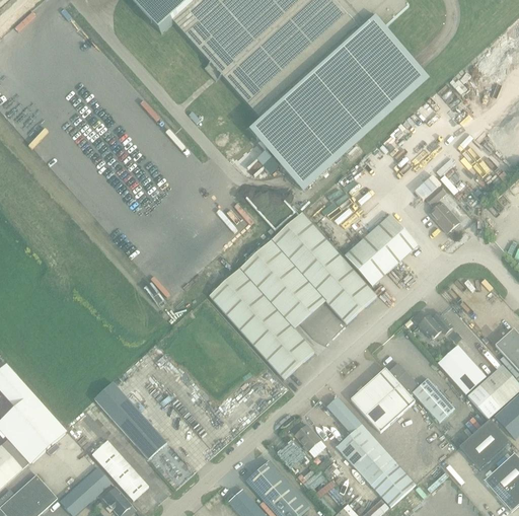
[(135,0),(151,18),(151,19),(162,31),(174,21),(211,62),(205,67),(216,80),(222,75),(258,116),(247,126),(258,139),(260,139),(302,187),(426,76),(382,28),(409,4),(404,0),(135,0)]
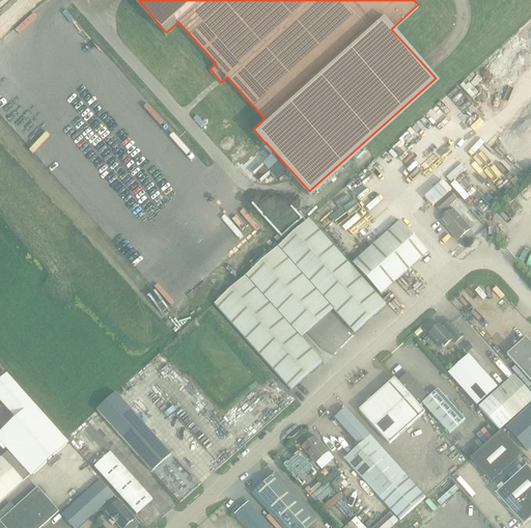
[(443,177),(424,194),(432,203),(451,187),(443,177)]
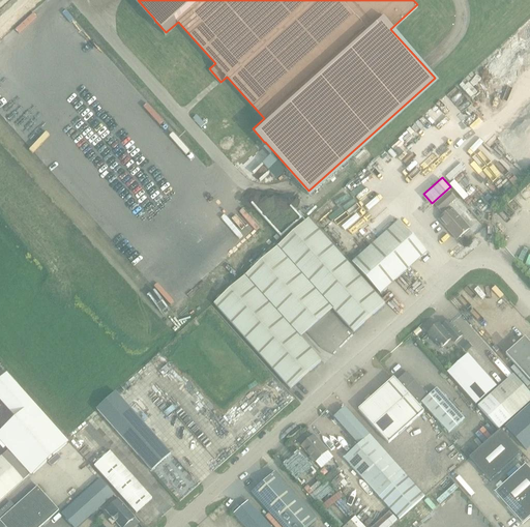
[(457,237),(469,226),(448,203),(454,198),(448,191),(434,203),(443,213),(438,217),(457,237)]
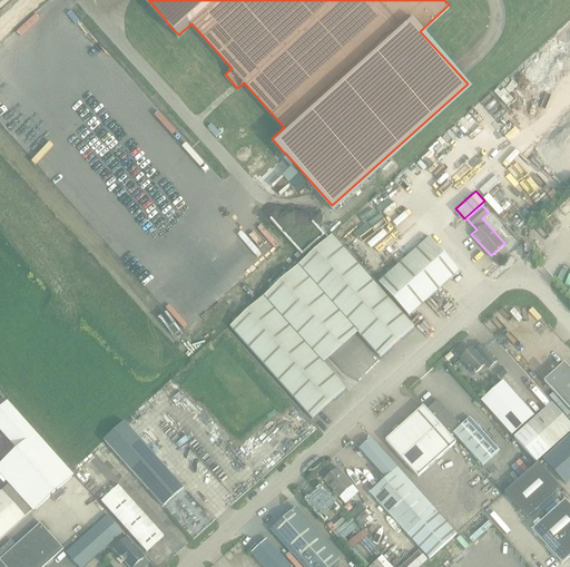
[(345,387),(323,361),(357,330),(380,355),(413,325),(331,233),(229,324),(312,417),(345,387)]
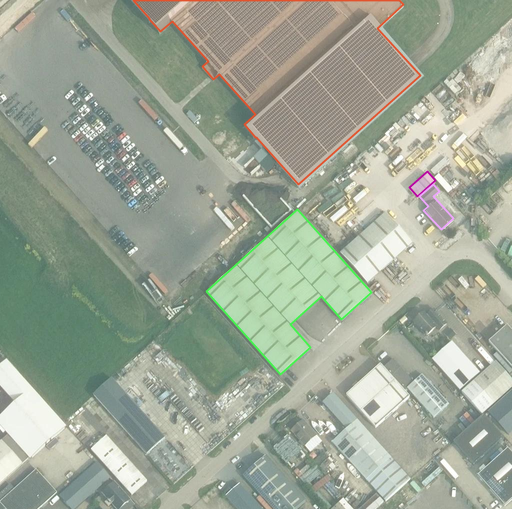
[(412,242),(386,212),(340,252),(367,282),(412,242)]
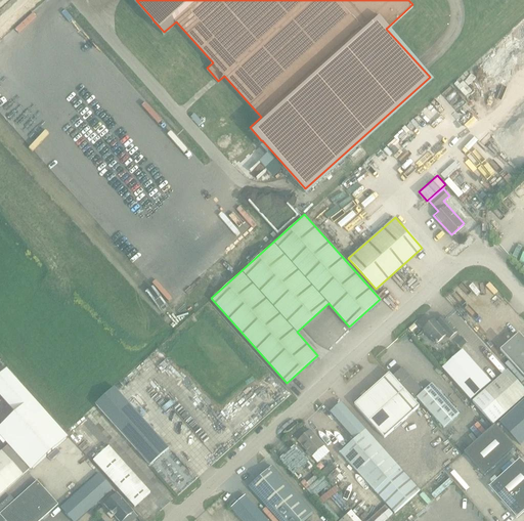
[(443,315),(436,321),(434,317),(423,328),(435,342),(446,333),(449,336),(456,330),(443,315)]
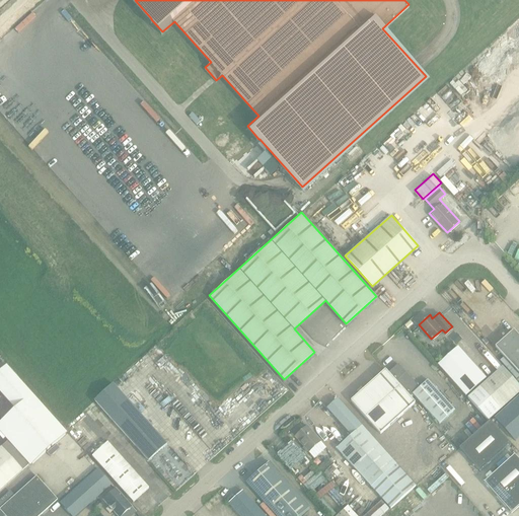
[(518,371),(518,334),(513,328),(495,345),(518,371)]
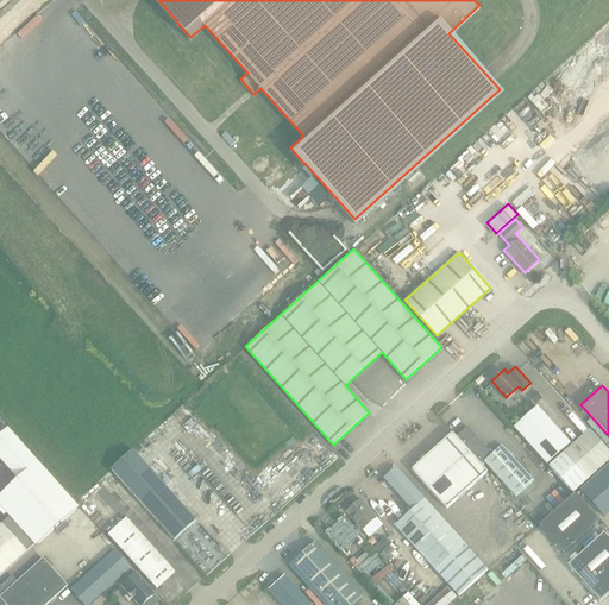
[(535,389),(529,395),(535,401),(541,395),(535,389)]
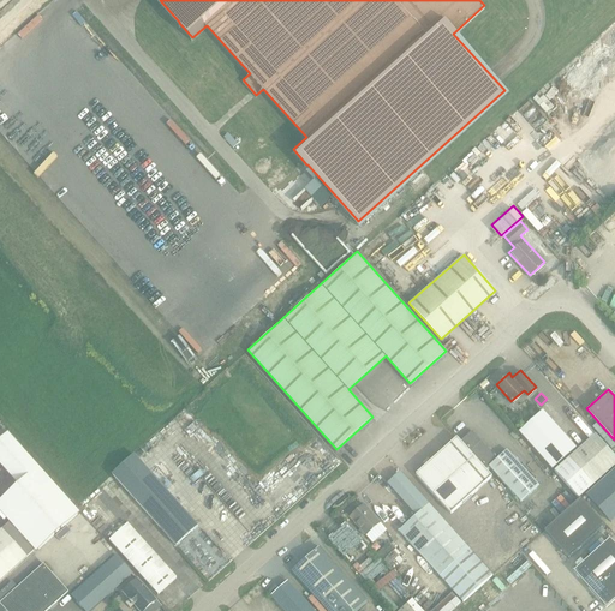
[(542,408),(518,430),(551,467),(575,445),(542,408)]
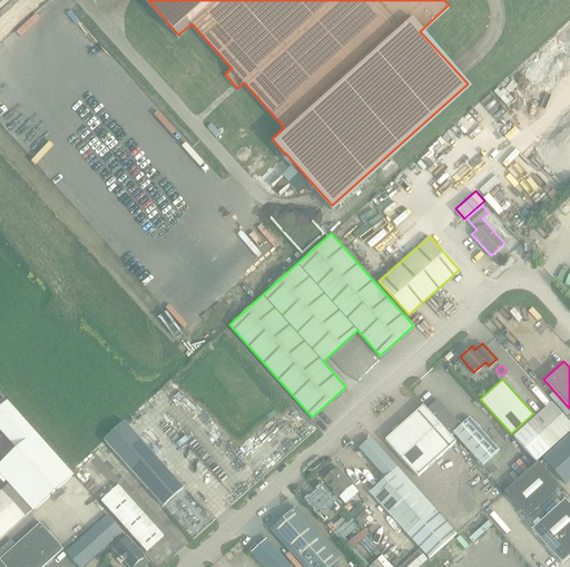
[(438,397),(428,406),(436,416),(452,432),(454,430),(483,463),(500,448),(470,414),(461,423),(446,407),(438,397)]
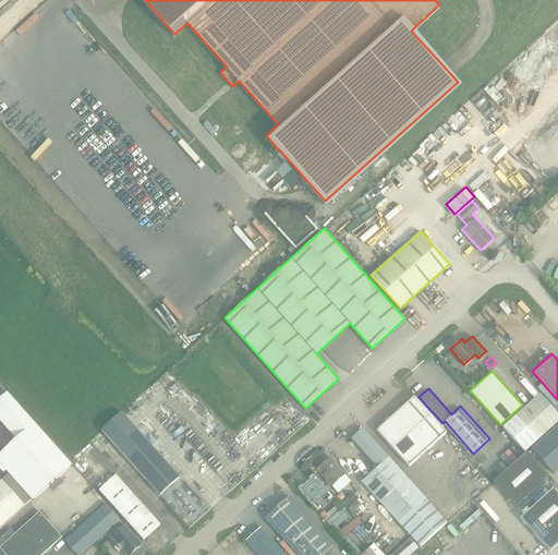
[(7,390),(0,396),(0,418),(16,437),(0,451),(0,460),(9,471),(32,496),(33,498),(72,463),(7,390)]
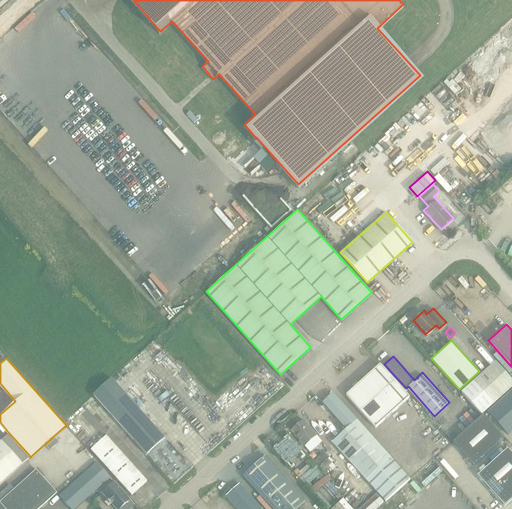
[(511,385),(511,377),(496,359),(461,391),(481,413),(511,385)]
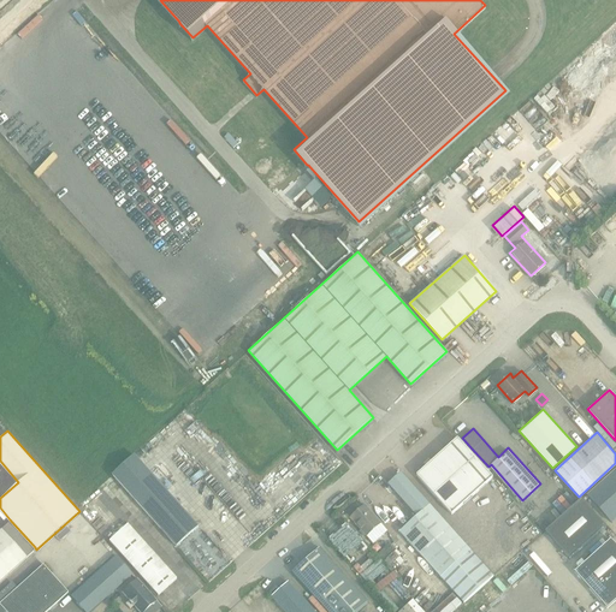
[(458,437),(418,473),(452,512),(493,475),(458,437)]
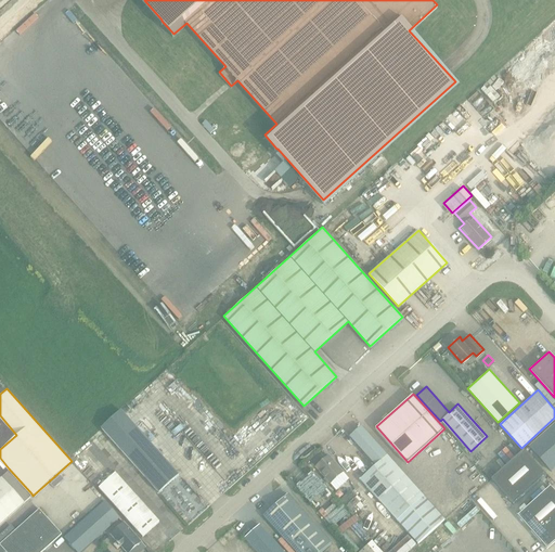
[(101,425),(116,443),(159,490),(179,473),(121,408),(101,425)]
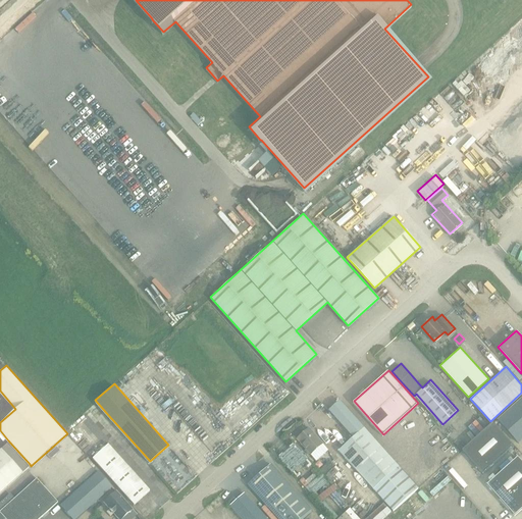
[(521,396),(498,418),(518,442),(521,437),(521,396)]
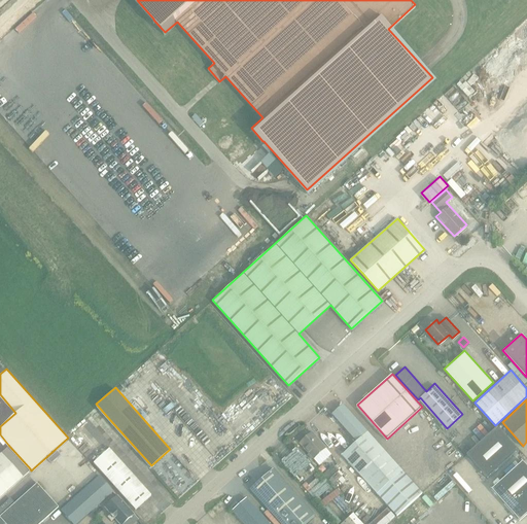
[(343,403),(332,412),(357,440),(342,454),(376,492),(396,515),(422,491),(401,469),(367,430),(343,403)]
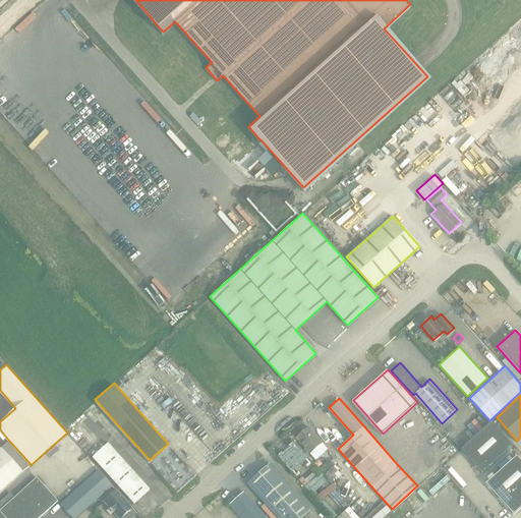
[(491,420),(460,448),(481,471),(512,444),(491,420)]
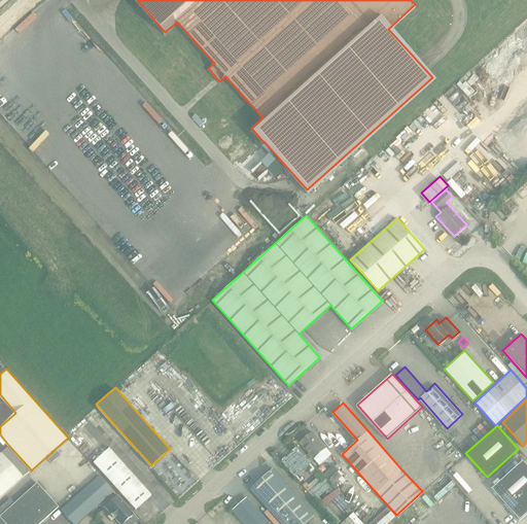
[(312,430),(300,442),(314,456),(325,446),(312,430)]
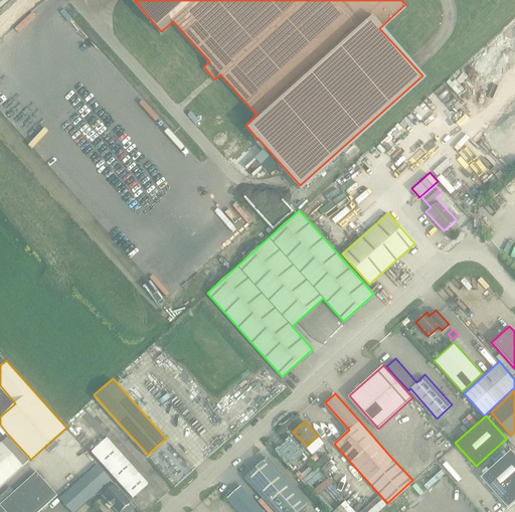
[(0,484),(29,458),(8,435),(2,441),(0,442),(0,484)]
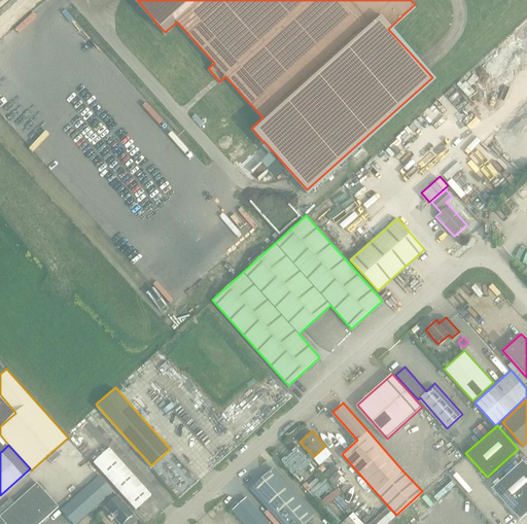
[(136,508),(151,493),(109,447),(94,461),(136,508)]
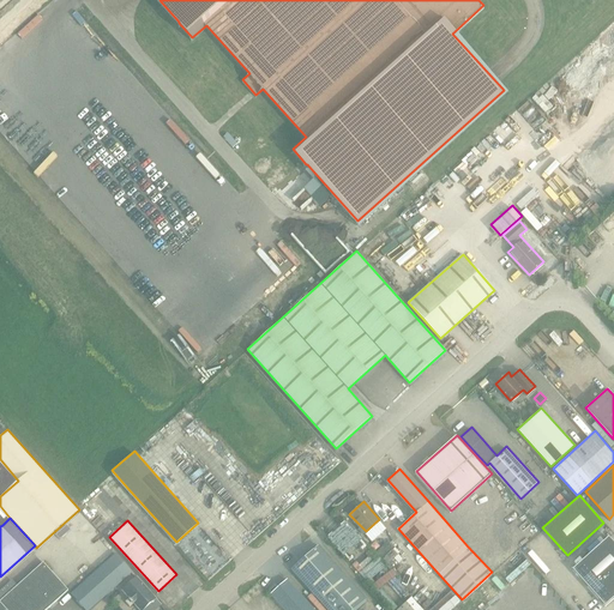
[(613,541),(608,535),(572,568),(605,604),(613,596),(613,541)]
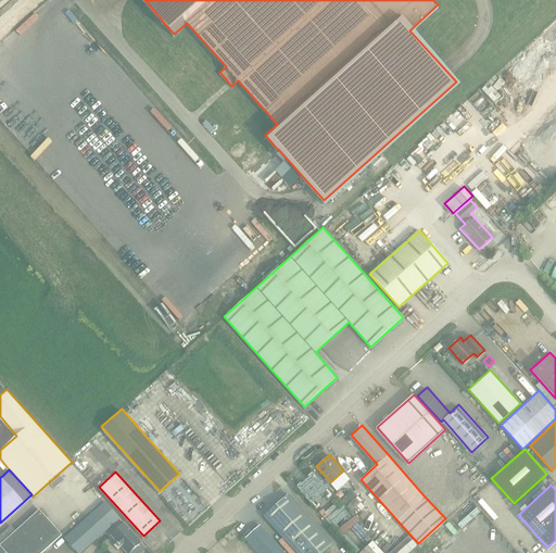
[(318,552),(331,542),(288,492),(264,514),(298,552),(318,552)]
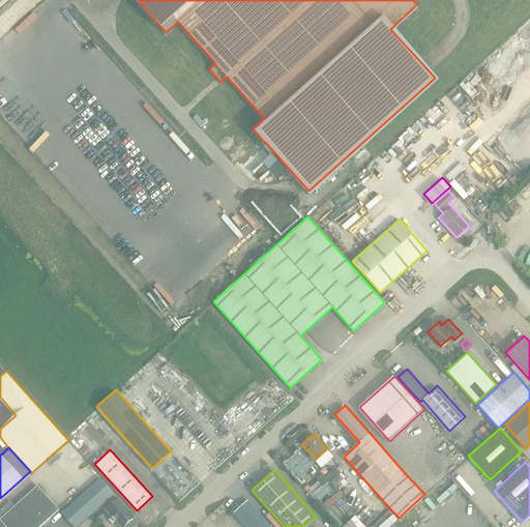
[(99,476),(61,511),(76,526),(114,492),(99,476)]
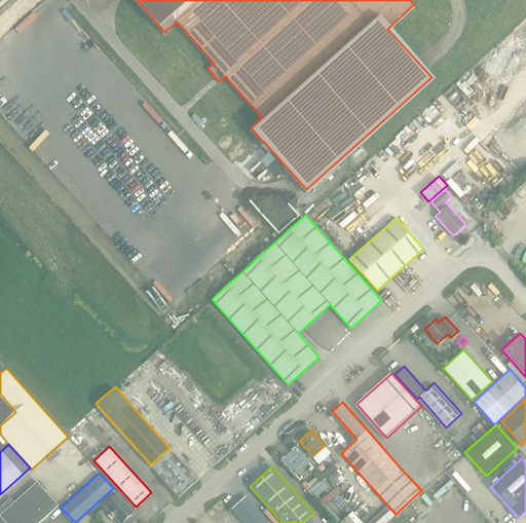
[(36,522),(59,503),(37,480),(14,501),(10,496),(0,505),(0,522),(36,522)]
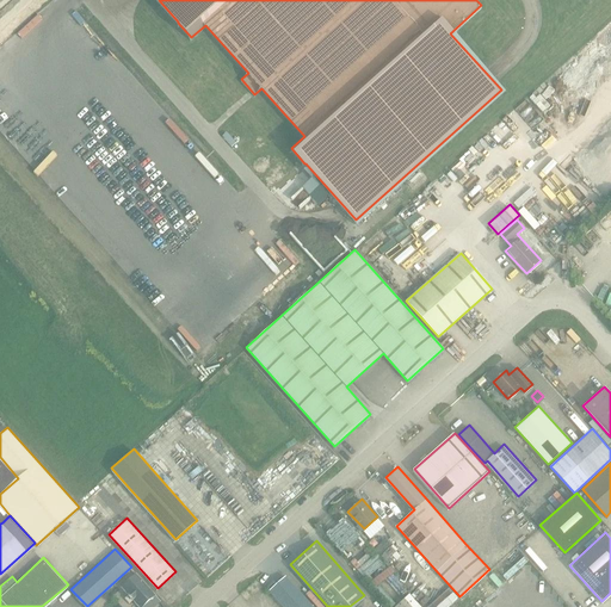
[(141,606),(155,594),(136,573),(122,586),(129,593),(128,593),(133,599),(134,599),(141,606)]
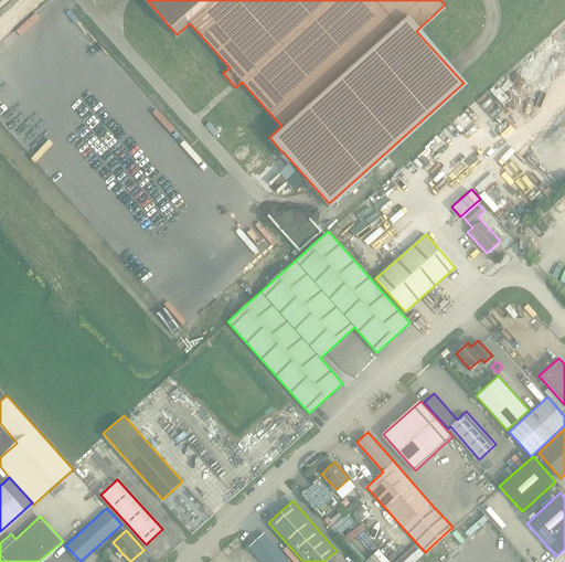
[(290,561),(266,533),(251,547),(264,561),(290,561)]
